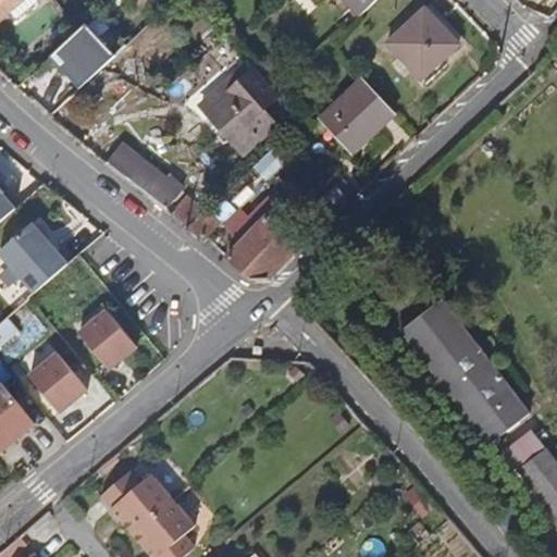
[(0,0),(0,19),(10,12),(24,0),(0,0)]
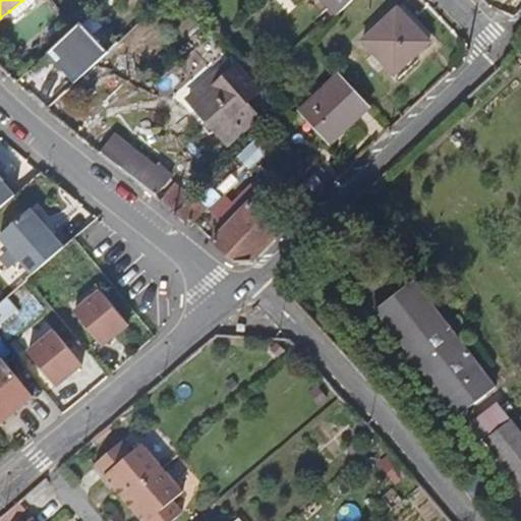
[(22,0),(9,11),(15,18),(37,1),(36,0),(22,0)]
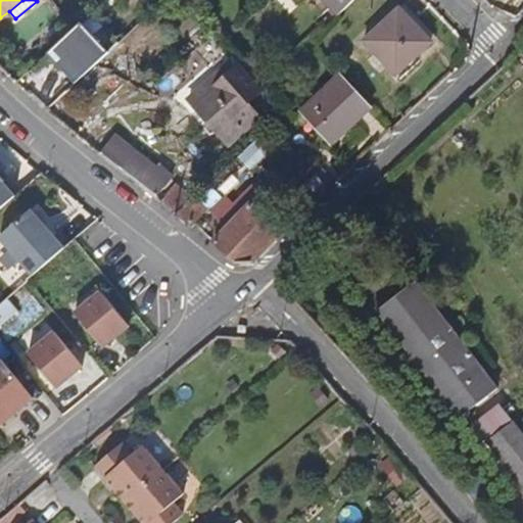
[(324,0),(339,15),(354,0),(324,0)]
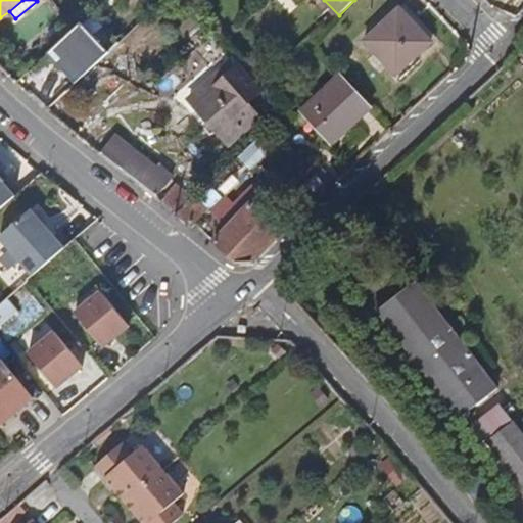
[(399,8),(364,41),(395,75),(431,42),(399,8)]
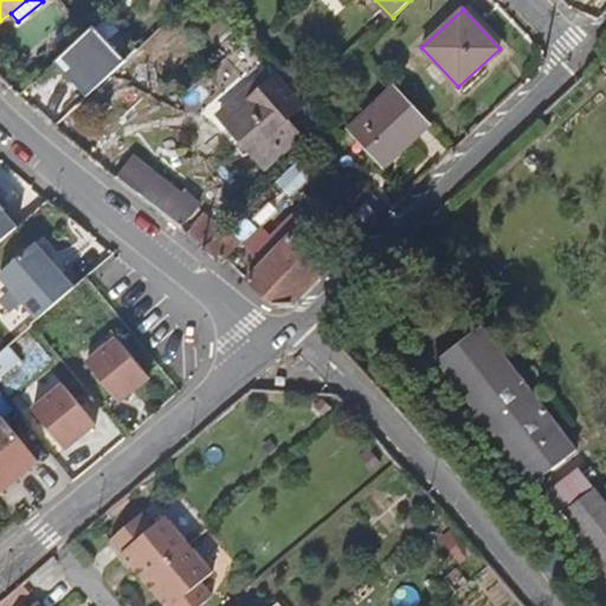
[(91,27),(52,63),(84,97),(122,62),(91,27)]
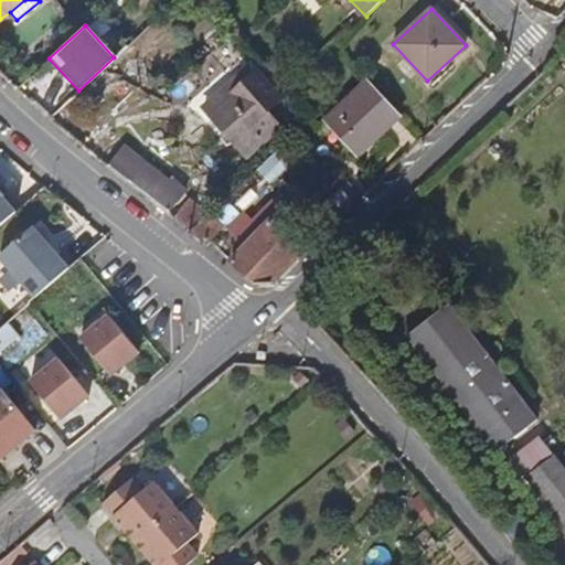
[(252,64),(203,107),(248,158),(280,129),(268,114),(283,99),(252,64)]
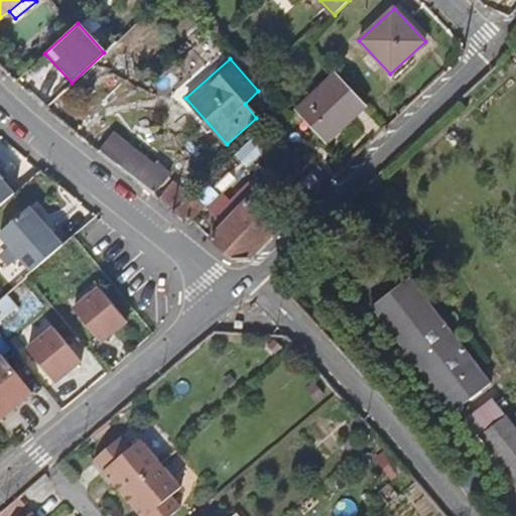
[(327,143),(366,106),(336,73),(296,111),(327,143)]
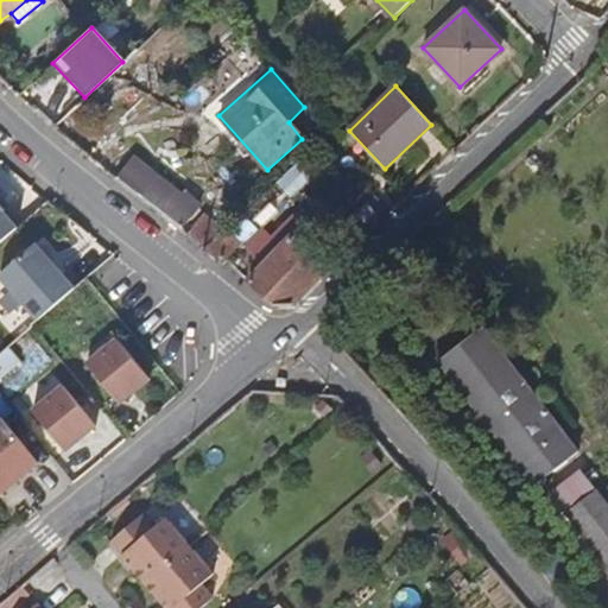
[(179,195),(134,159),(118,181),(182,230),(201,207),(185,194),(179,195)]
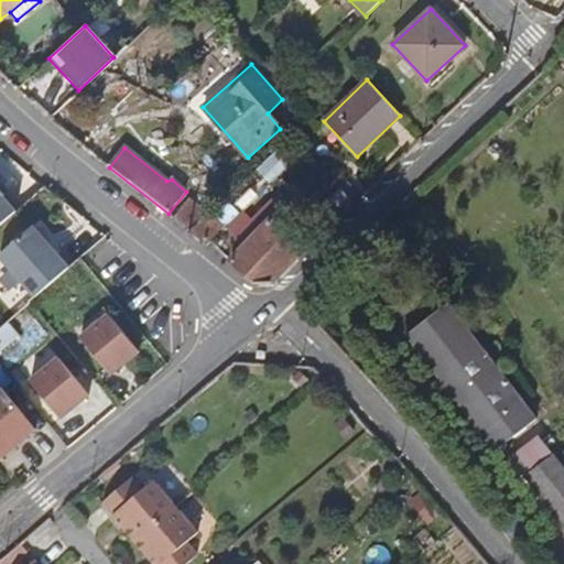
[(0,225),(15,212),(2,196),(4,194),(0,188),(0,225)]
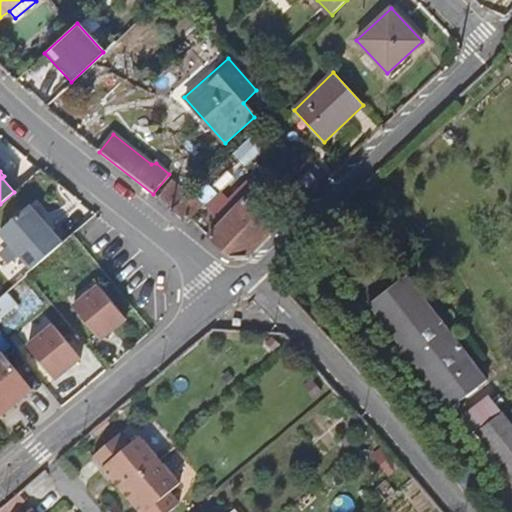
[(174,181),(159,199),(172,211),(189,193),(174,181)]
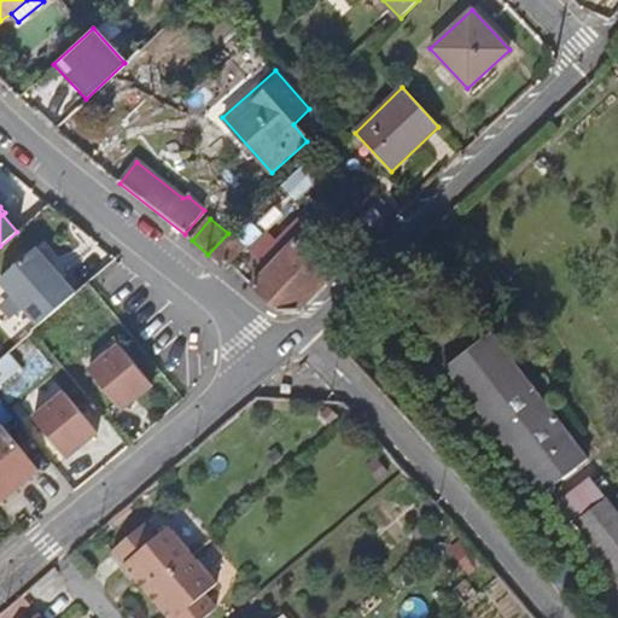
[(208,255),(228,270),(246,248),(228,233),(208,255)]
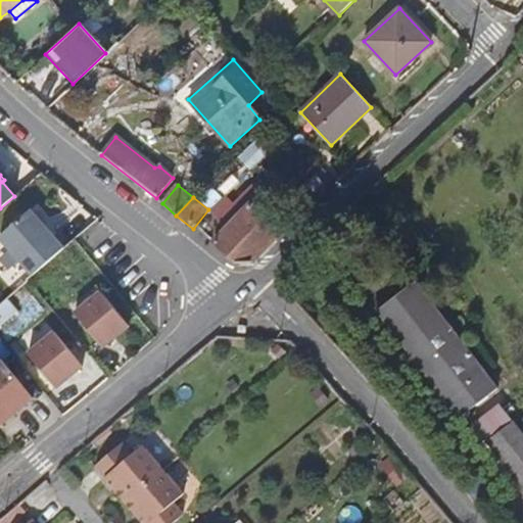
[(215,244),(235,263),(253,263),(280,234),(249,206),(215,244)]
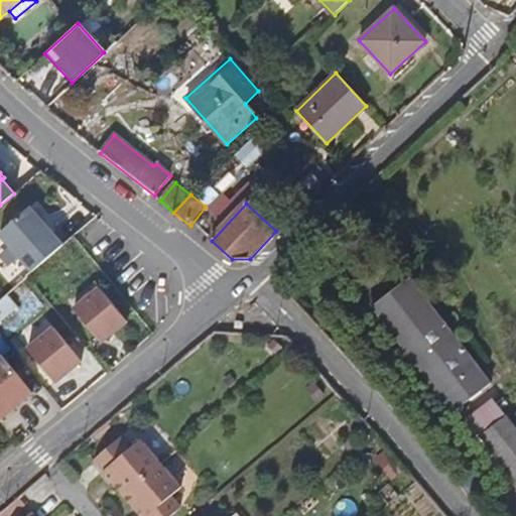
[(0,234),(32,270),(56,249),(57,250),(63,245),(30,208),(0,234)]
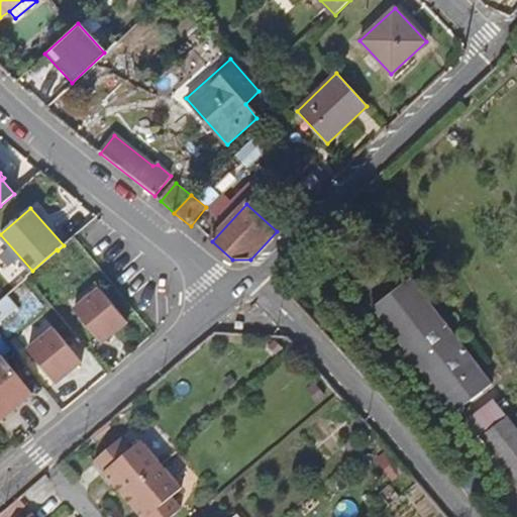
[(413,277),(385,298),(466,403),(493,382),(413,277)]
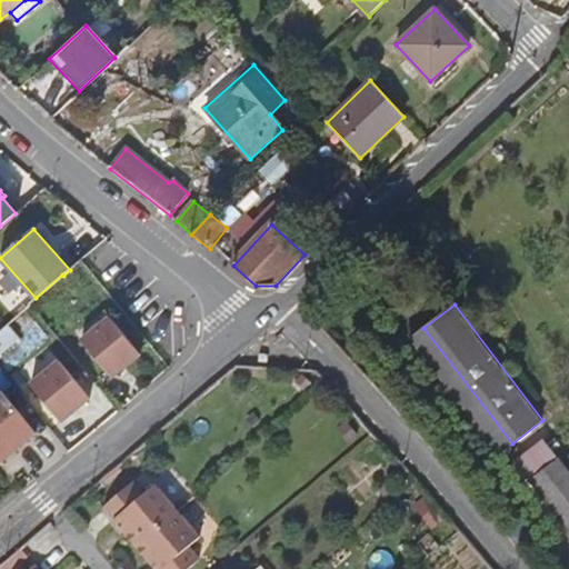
[(110,317),(81,340),(112,378),(141,355),(110,317)]
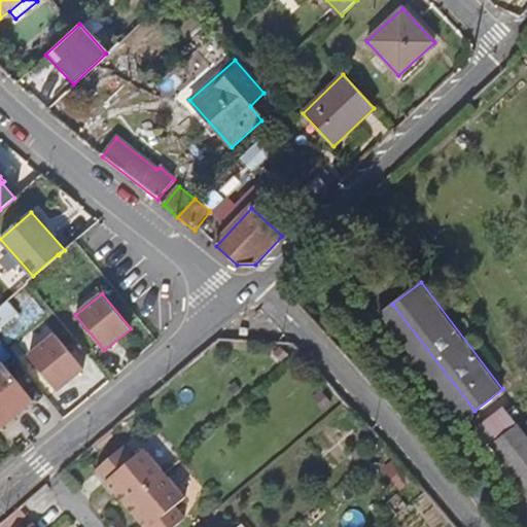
[(56,335),(29,356),(58,391),(83,369),(56,335)]
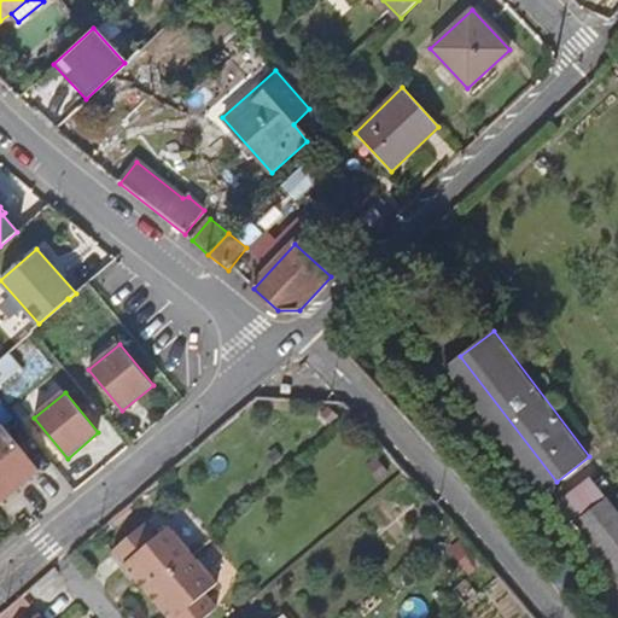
[(328,403),(315,417),(327,431),(342,418),(328,403)]
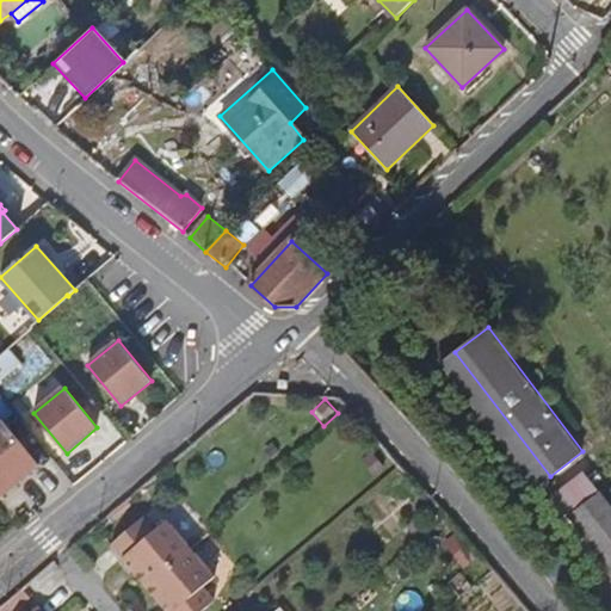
[(0,495),(38,464),(2,420),(0,421),(0,495)]
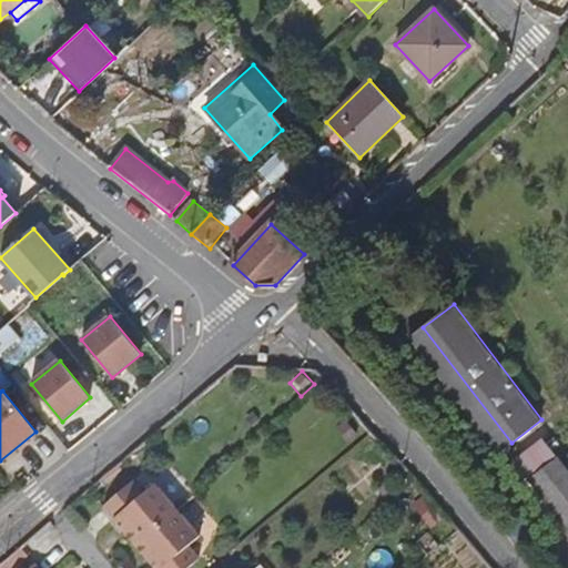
[(345,419),(335,428),(347,443),(357,435),(345,419)]
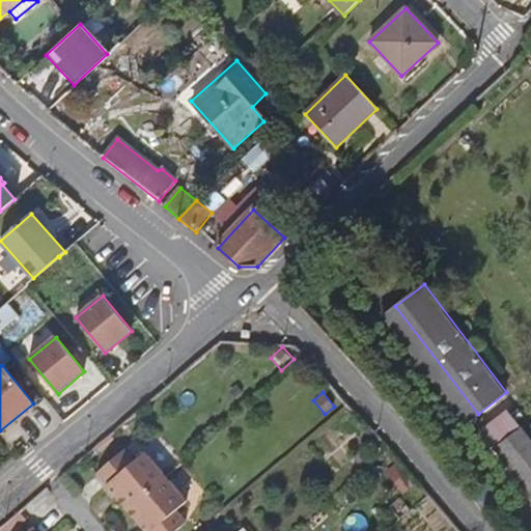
[(526,484),(530,480),(530,441),(507,410),(483,428),(526,484)]
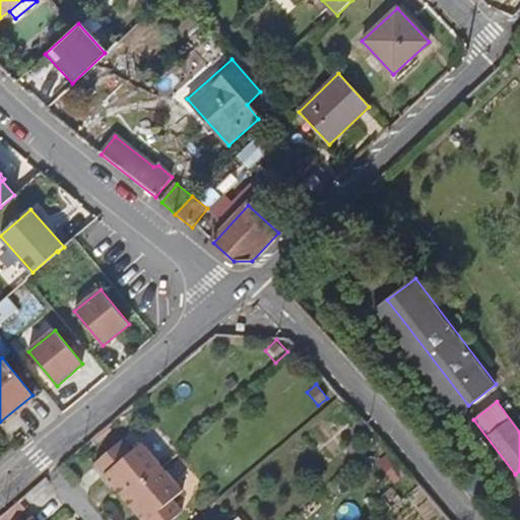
[(352,441),(345,447),(354,457),(362,451),(352,441)]
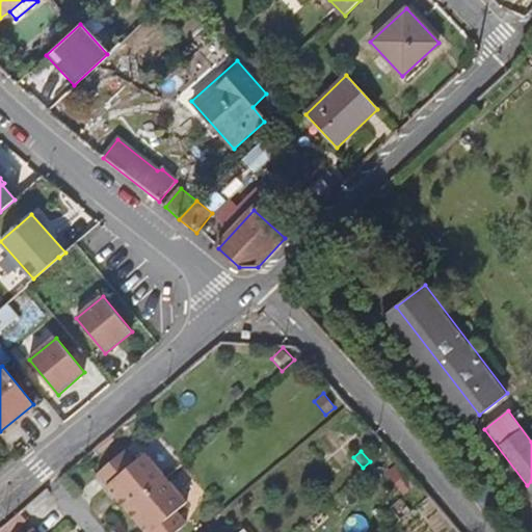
[(98,475),(128,511),(166,479),(144,454),(134,463),(125,452),(98,475)]
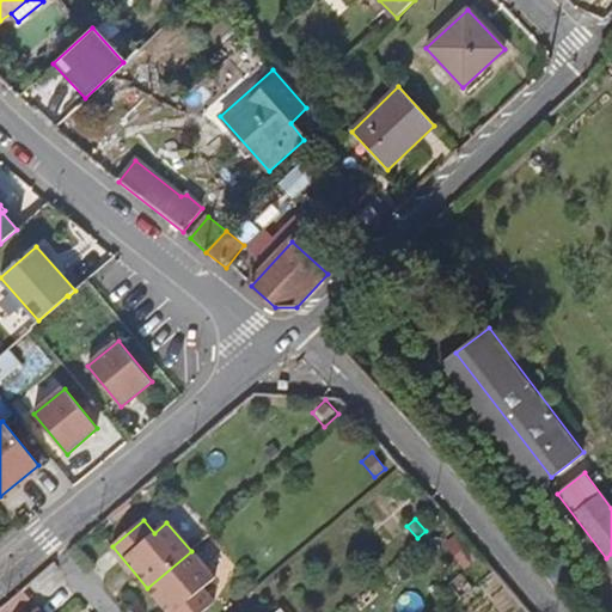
[(461,539),(448,549),(464,568),(477,557),(461,539)]
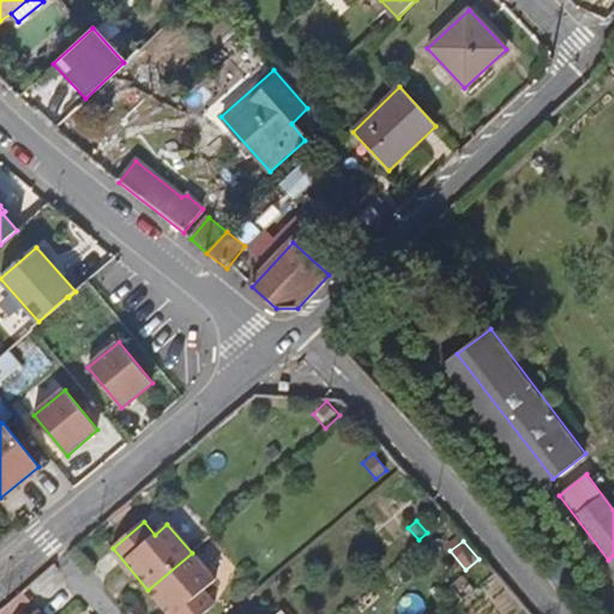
[(192,553),(148,590),(168,613),(203,613),(215,605),(203,591),(216,581),(192,553)]
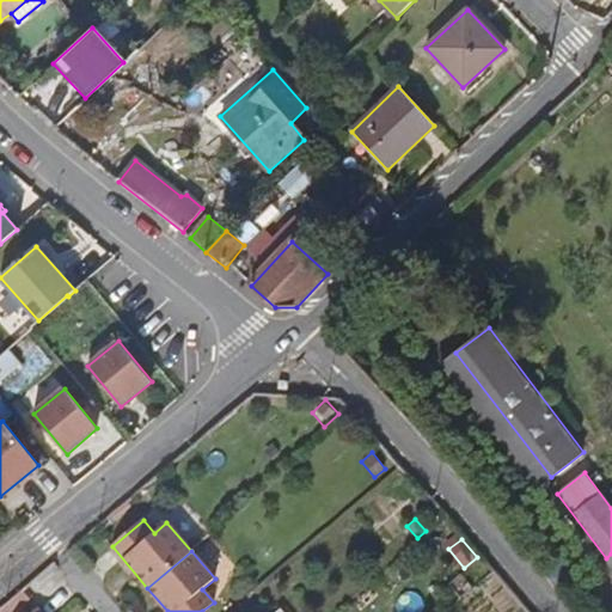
[(22,589),(0,607),(0,611),(13,611),(30,599),(22,589)]
